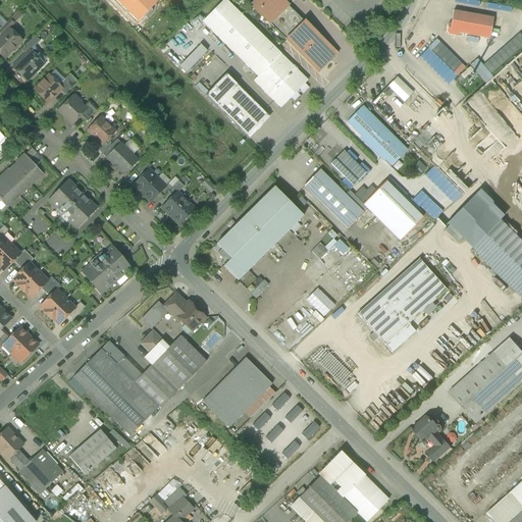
[(114,0),(138,22),(144,15),(147,19),(153,13),(150,9),(156,3),(153,0),(114,0)]
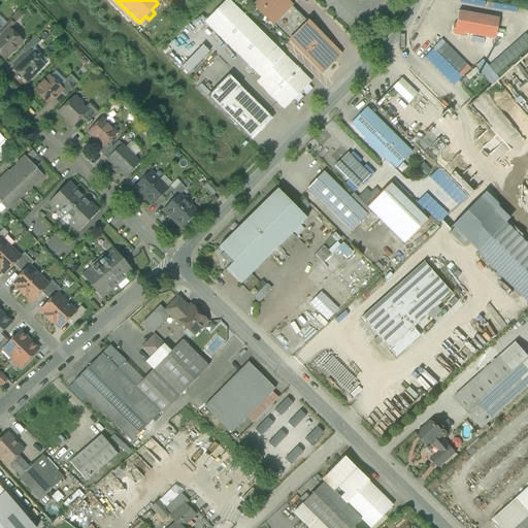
[(261,79),(284,56),(227,0),(204,23),(260,78),(261,79)]
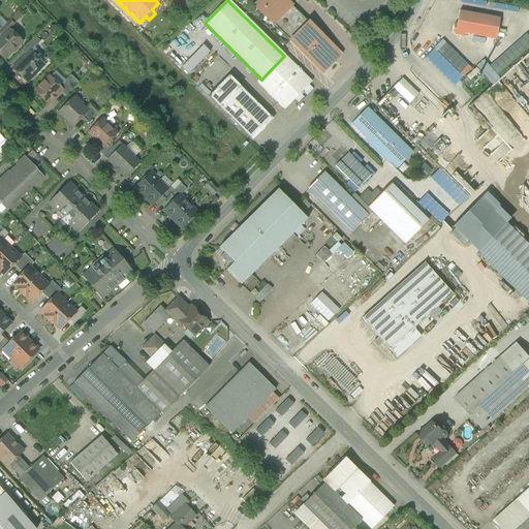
[(340,54),(284,0),(261,0),(255,6),(321,72),(340,54)]
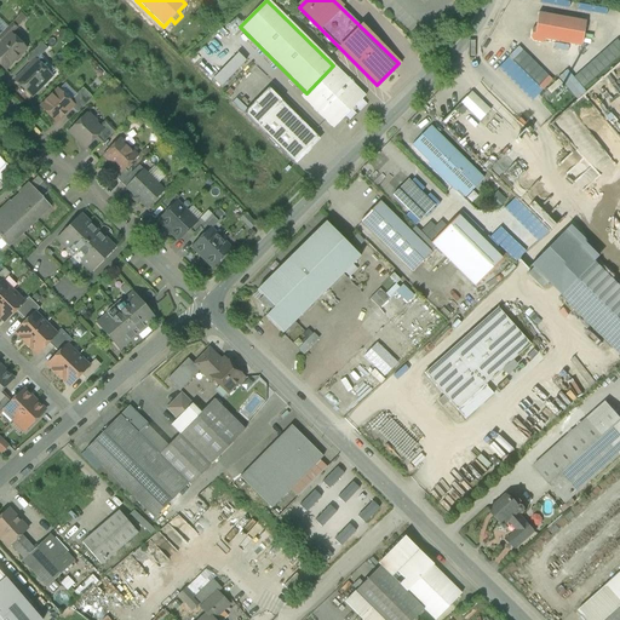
[(586,22),(538,13),(535,28),(532,30),(530,38),(533,42),(541,44),(545,40),(581,47),(586,22)]
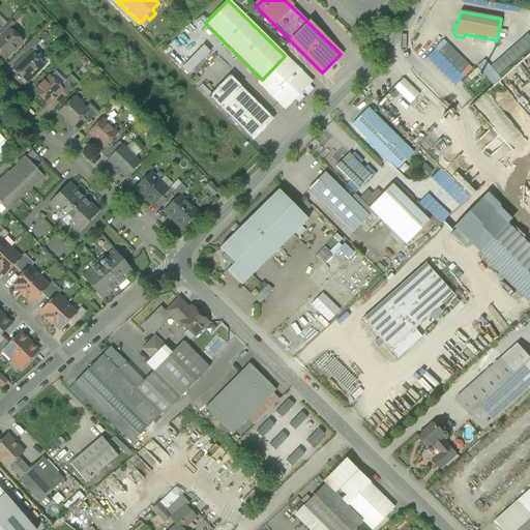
[(1,29),(0,30),(0,36),(1,38),(8,30),(9,30),(15,25),(10,20),(1,29)]
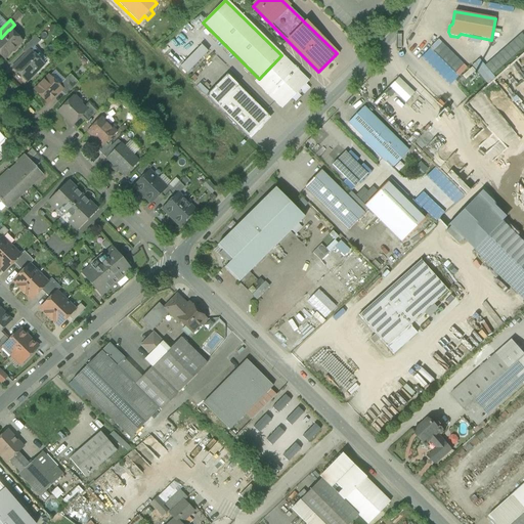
[(9,30),(8,30),(1,38),(0,38),(0,53),(4,58),(12,51),(13,51),(16,48),(16,46),(20,42),(9,30)]
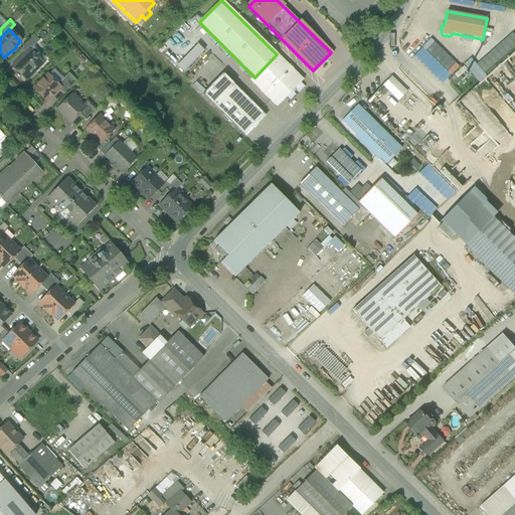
[(34,36),(21,49),(26,54),(29,51),(34,46),(39,41),(34,36)]
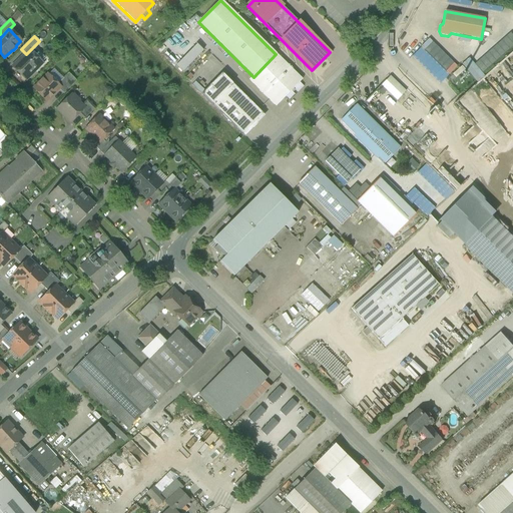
[(174,65),(182,72),(202,50),(195,43),(174,65)]
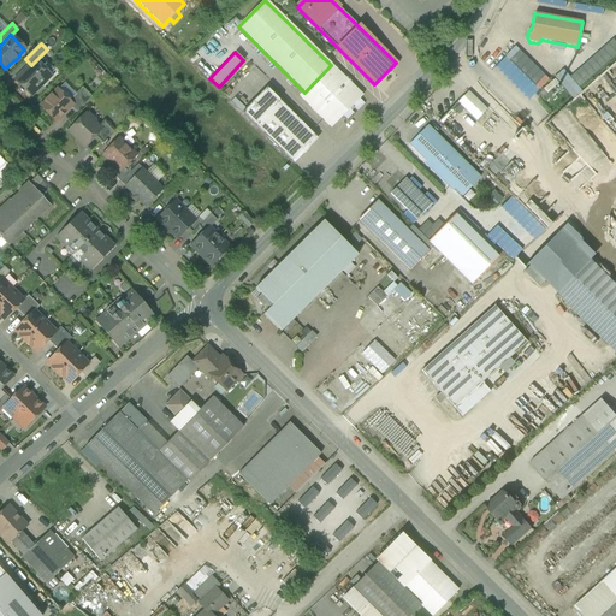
[(35,61),(31,65),(17,80),(31,95),(34,93),(36,93),(42,86),(42,84),(49,76),(42,69),(47,65),(47,61),(41,55),(35,61)]
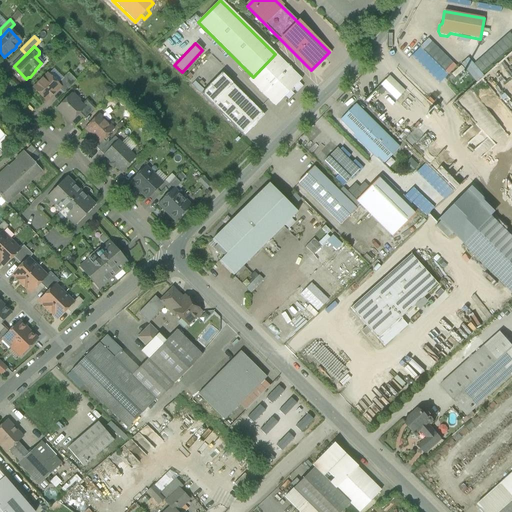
[(275,54),(253,77),(252,76),(248,80),(275,107),(301,80),(275,54)]
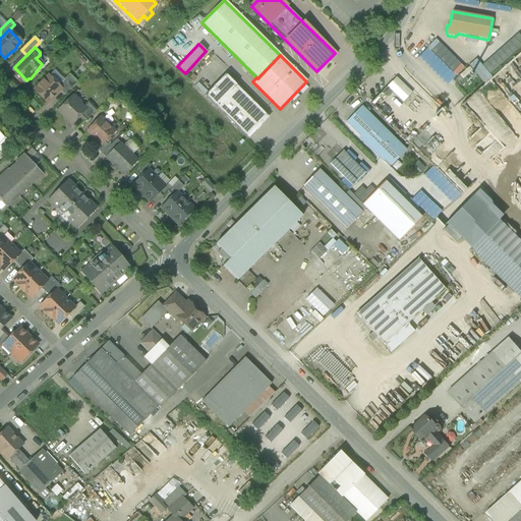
[(70,75),(59,85),(61,89),(59,91),(65,96),(77,82),(70,75)]
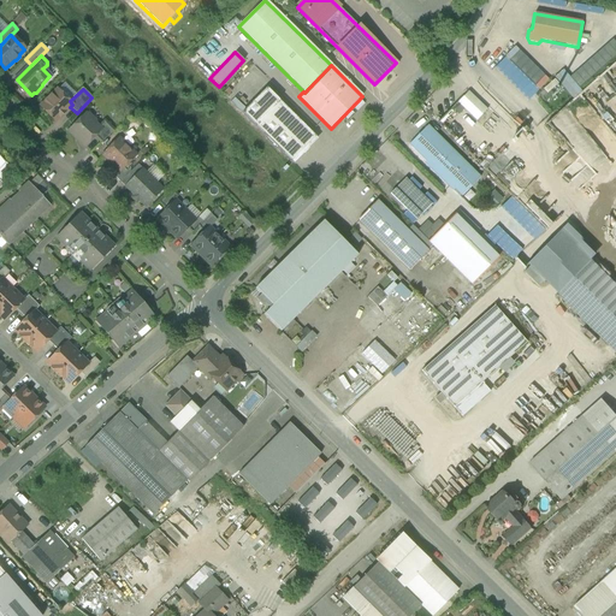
[(242,113),(291,161),(315,137),(266,89),(242,113)]
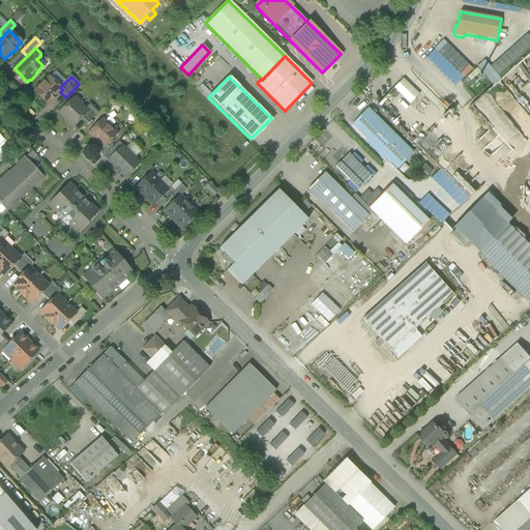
[(50,78),(35,92),(48,105),(51,101),(52,101),(57,97),(56,96),(60,92),(62,90),(60,87),(50,78)]
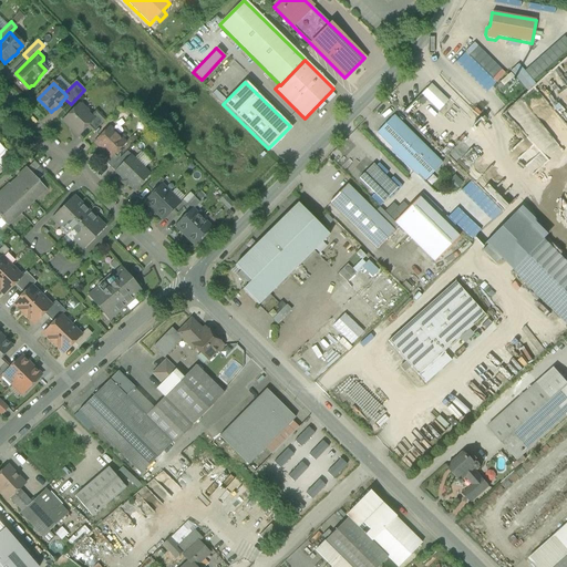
[(437,111),(449,101),(430,83),(420,94),(437,111)]
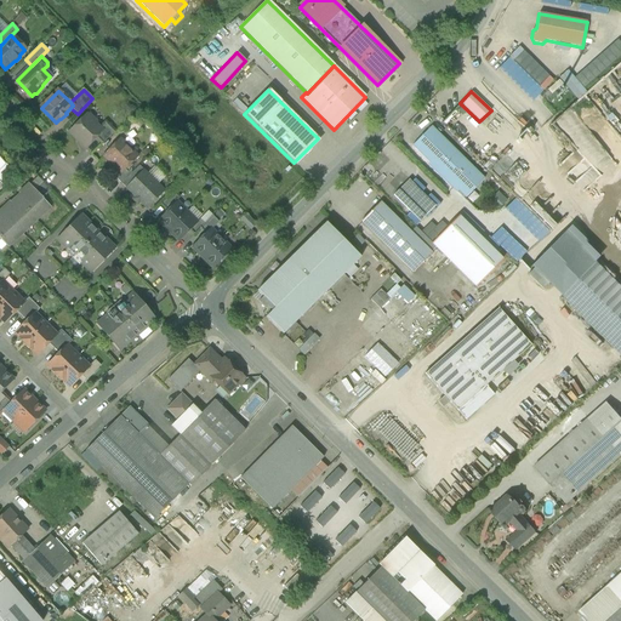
[(96,121),(90,115),(86,115),(69,132),(85,148),(95,137),(102,131),(100,129),(96,125),(96,121)]
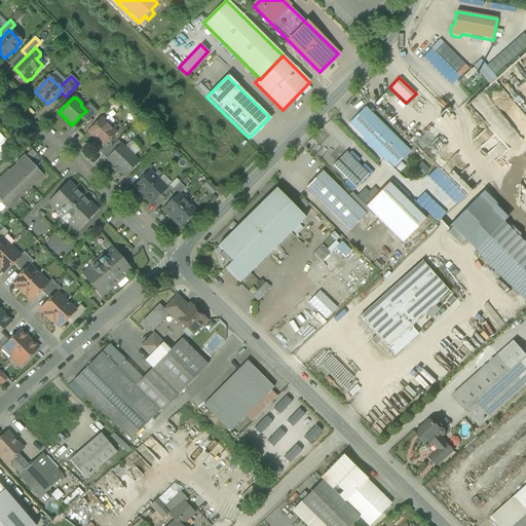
[(89,104),(84,109),(86,111),(80,116),(86,122),(98,112),(89,104)]
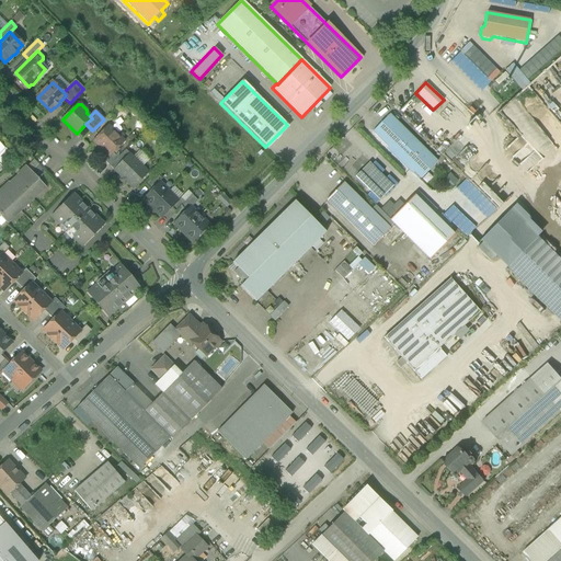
[(414,139),(389,115),(387,116),(386,118),(384,121),(380,122),(380,124),(373,132),(397,156),(398,156),(414,139)]
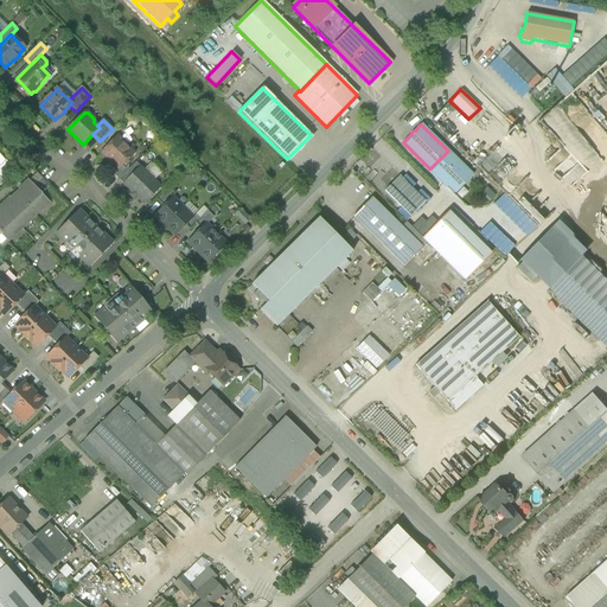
[(135,153),(117,135),(101,154),(117,171),(123,165),(135,153)]
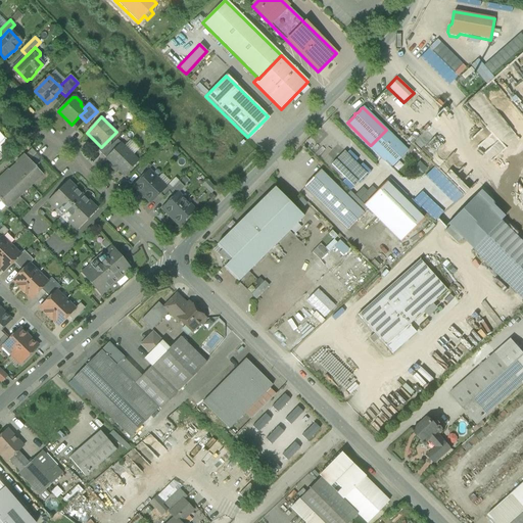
[(270,119),(268,116),(247,137),(249,140),(270,119)]
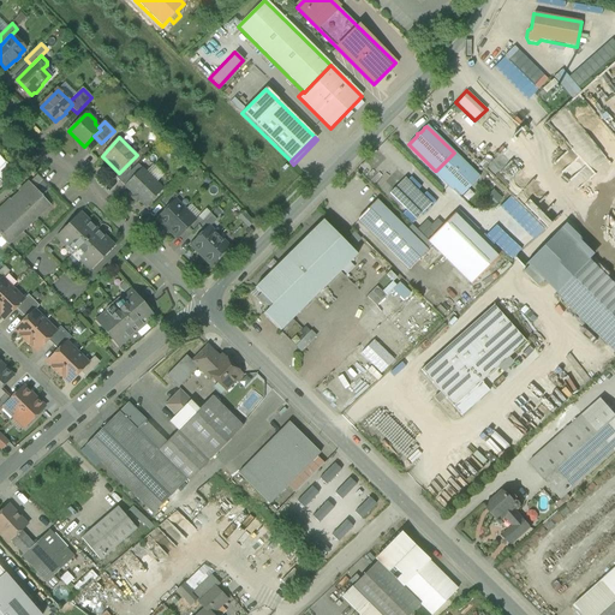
[(578,189),(593,173),(568,148),(553,163),(578,189)]
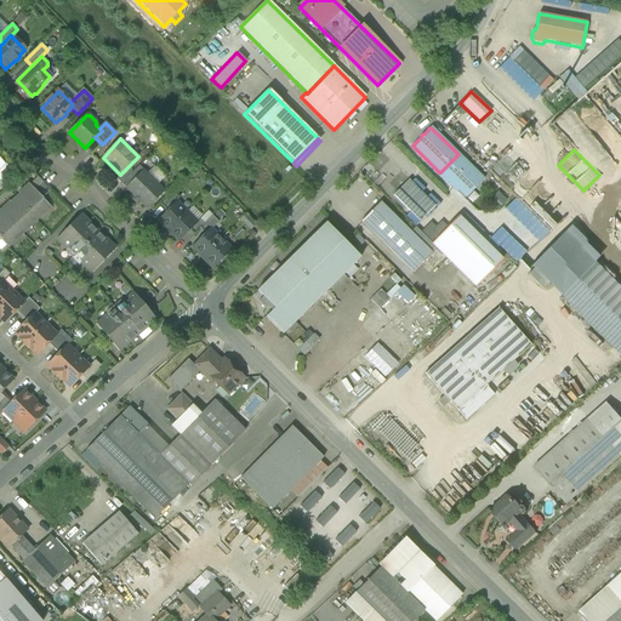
[(484,180),(459,154),(440,172),(446,180),(446,183),(453,189),(456,189),(466,198),(484,180)]
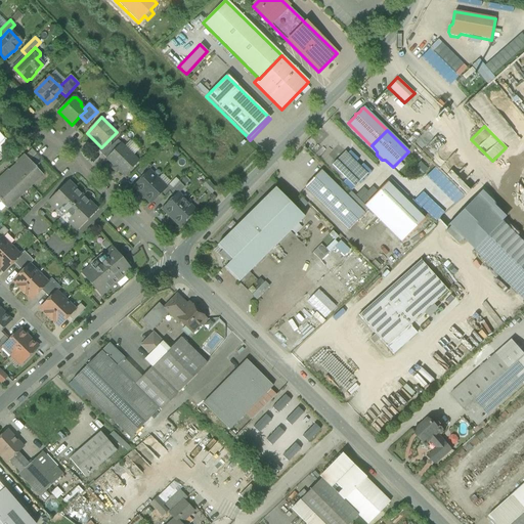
[(106,142),(101,147),(97,150),(102,156),(111,147),(106,142)]
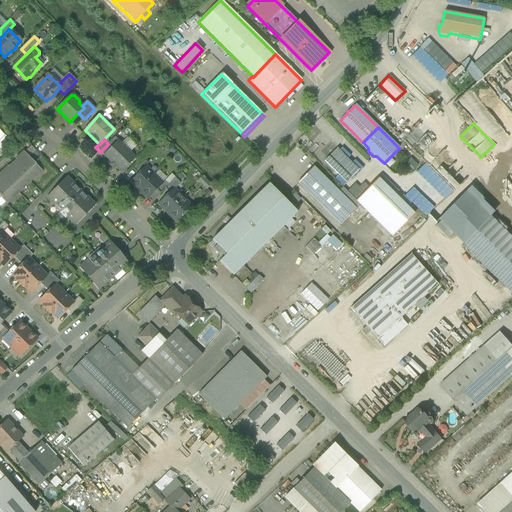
[(108,144),(100,152),(104,156),(115,145),(111,141),(108,144)]
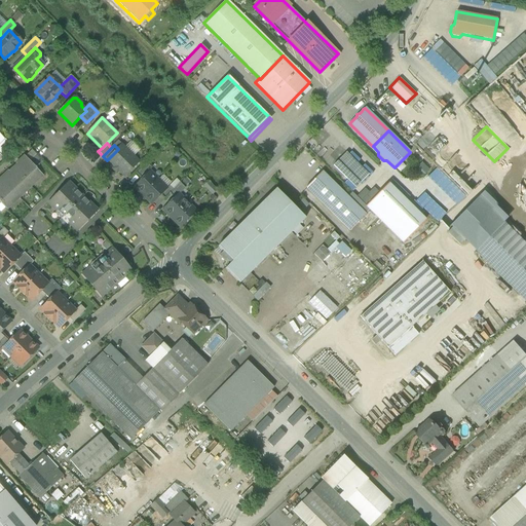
[(139,161),(122,145),(118,149),(107,160),(123,177),(139,161)]
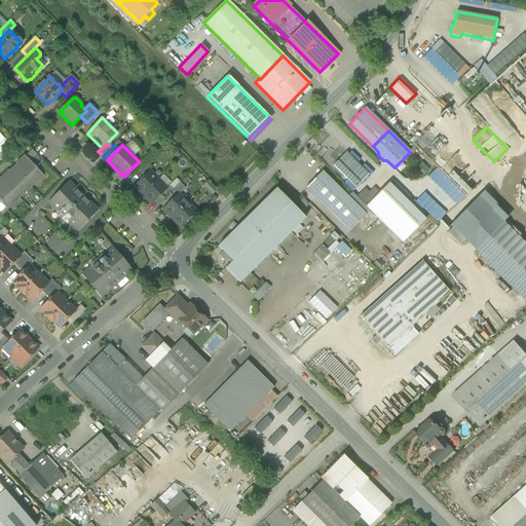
[(337,162),(333,166),(355,188),(360,185),(360,184),(368,176),(346,154),(337,162)]
